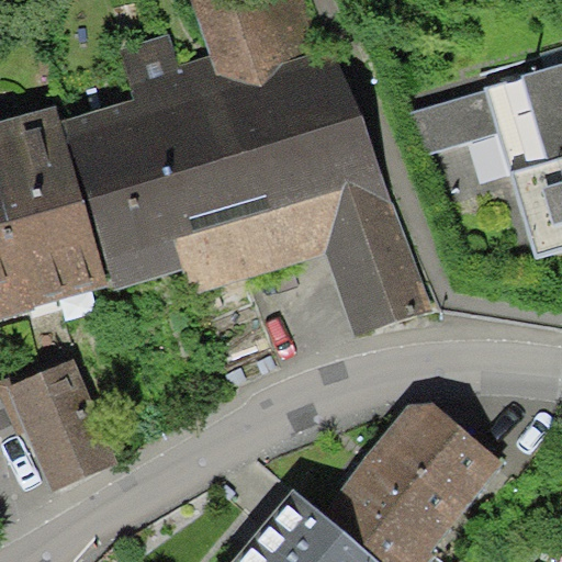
[(322,0),(191,0),(211,56),(181,66),(171,35),(122,53),(136,94),(60,121),(112,283),(116,290),(187,266),(197,294),(328,249),(358,336),(429,312),(322,0)]
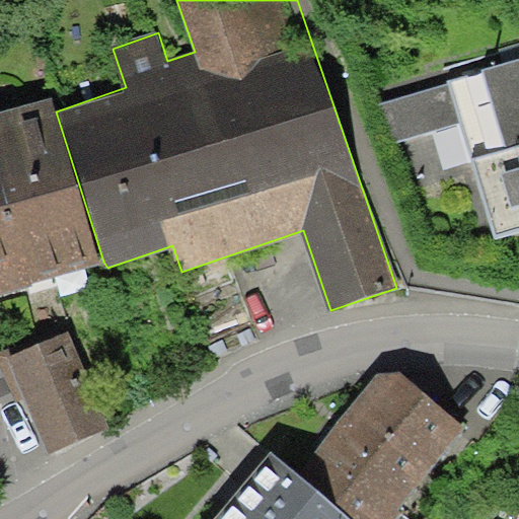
[(518,71),(380,115),(391,149),(463,126),(504,254),(518,249),(518,71)]
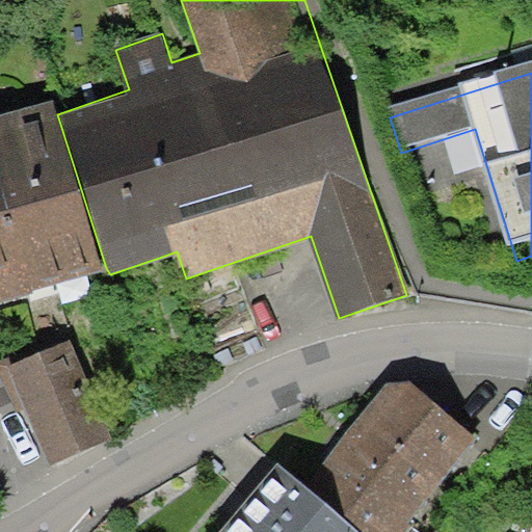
[(0,174),(33,291),(106,268),(57,114),(52,99),(0,113),(0,174)]
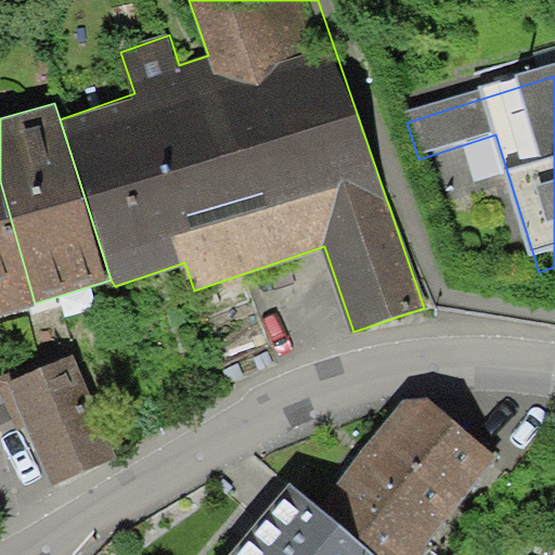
[(0,313),(35,304),(0,181),(0,313)]
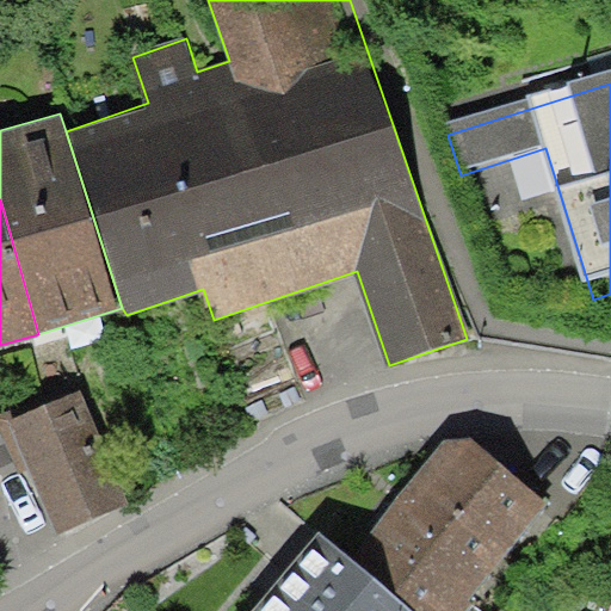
[(80,389),(10,417),(61,549),(131,522),(80,389)]
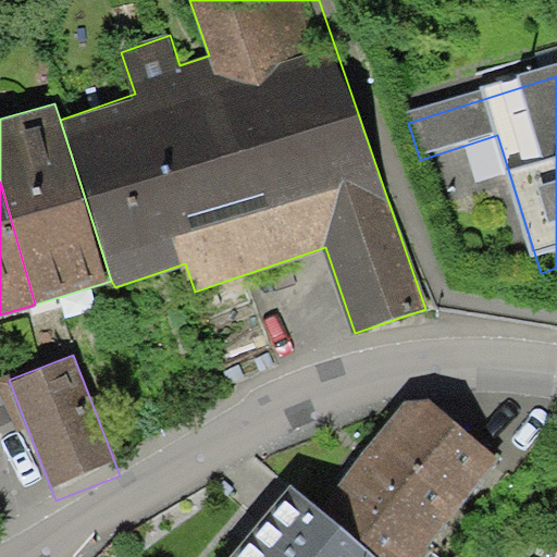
[(413,387),(319,507),(380,556),(424,556),(504,457),(413,387)]
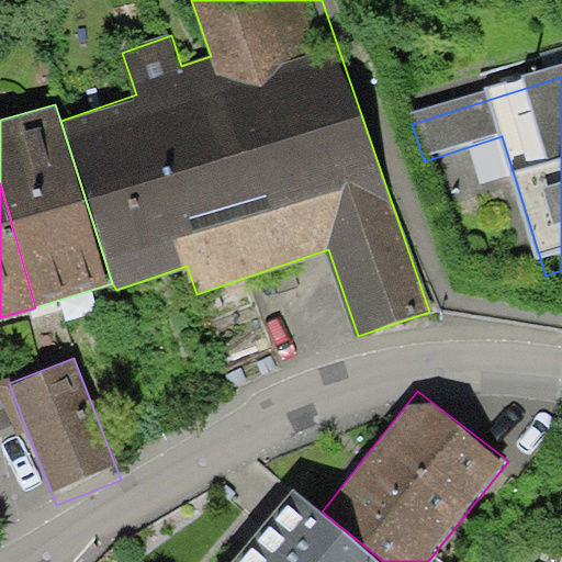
[(383,561),(322,512),(292,487),(231,561),(383,561)]
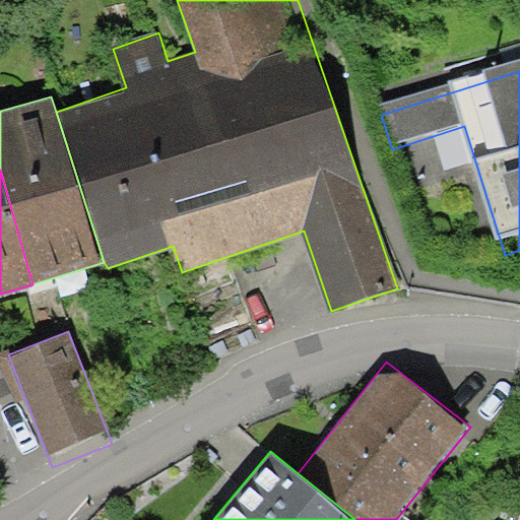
All buildings are outlined.
